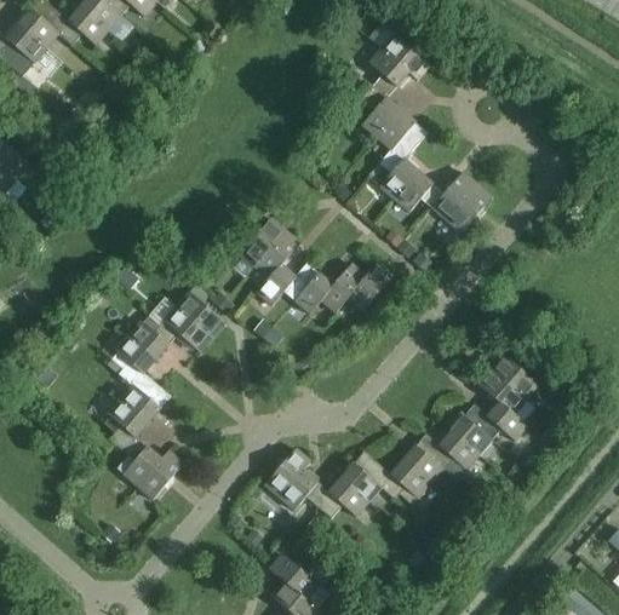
[(67,21),(67,19),(44,0),(36,0),(17,23),(46,47),(58,33),(58,32),(67,21)]
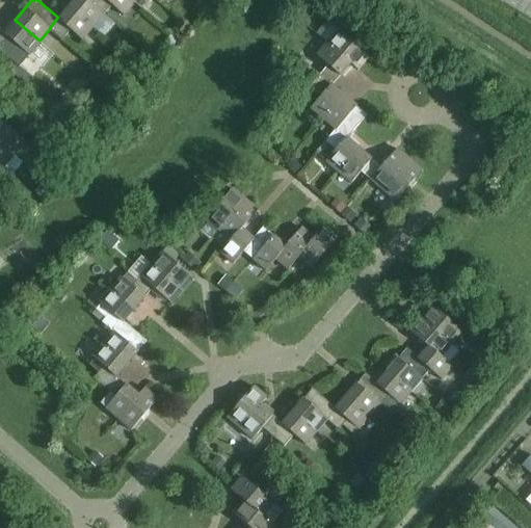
[(72,0),(69,4),(93,25),(103,12),(91,2),(93,0),(72,0)]
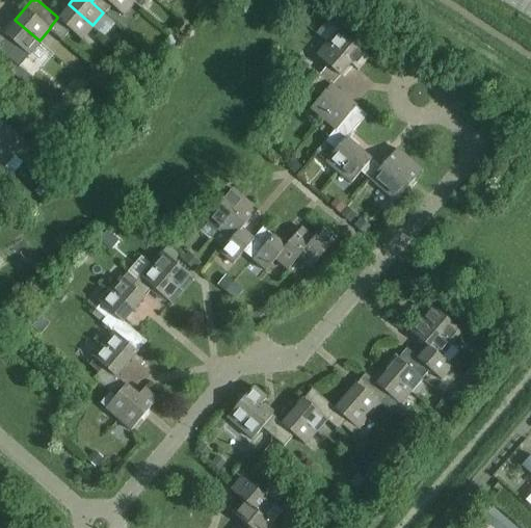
[(123,12),(133,0),(93,0),(91,2),(103,12),(111,3),(123,12)]
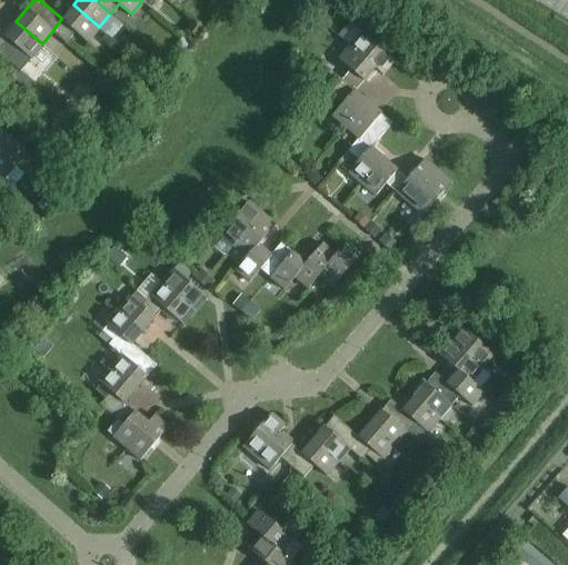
[(87,40),(99,27),(73,5),(61,18),(61,19),(53,29),(53,30),(66,41),(75,30),(87,40)]
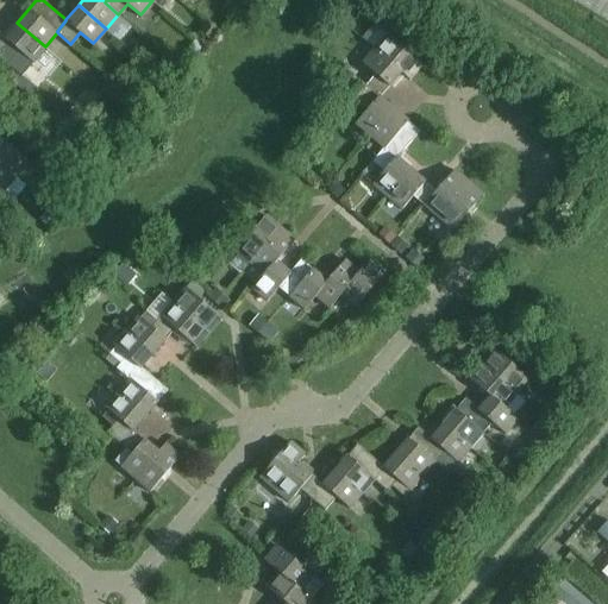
[(200,29),(213,38),(220,29),(207,19),(200,29)]
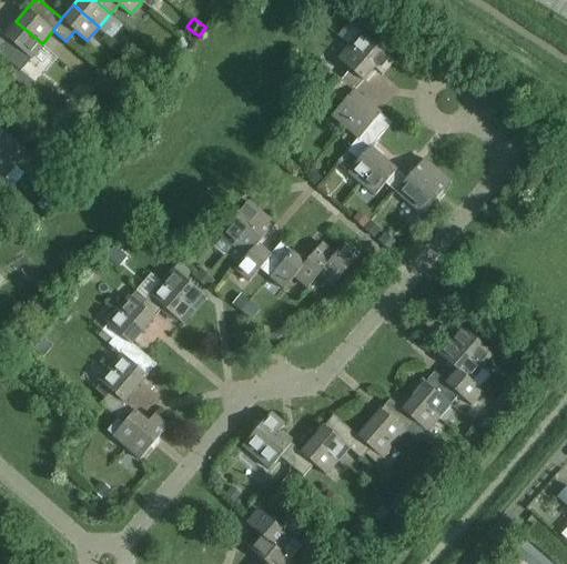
[(30,57),(42,43),(16,21),(6,33),(4,34),(6,36),(0,40),(0,51),(8,58),(18,47),(30,57)]
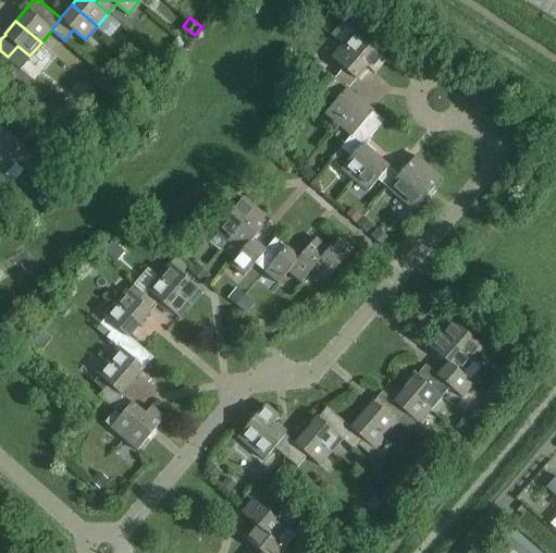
[(367,63),(367,64),(373,70),(385,57),(353,28),(342,41),(367,63)]
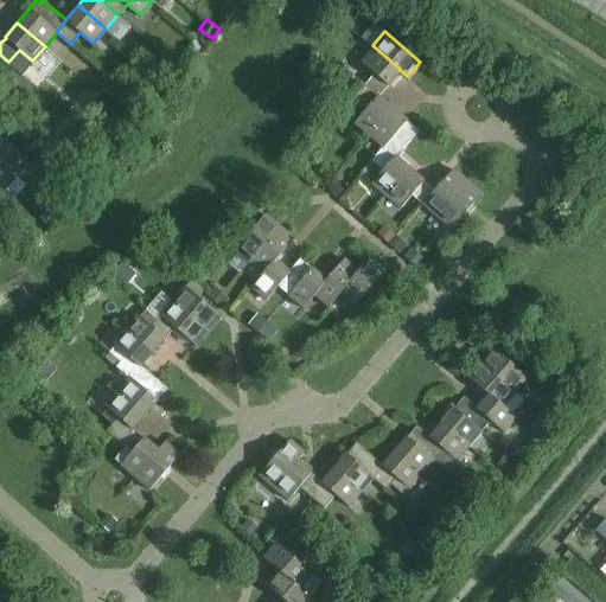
[(378,94),(400,70),(400,69),(372,45),(359,61),(372,71),(363,82),(377,94),(378,94)]
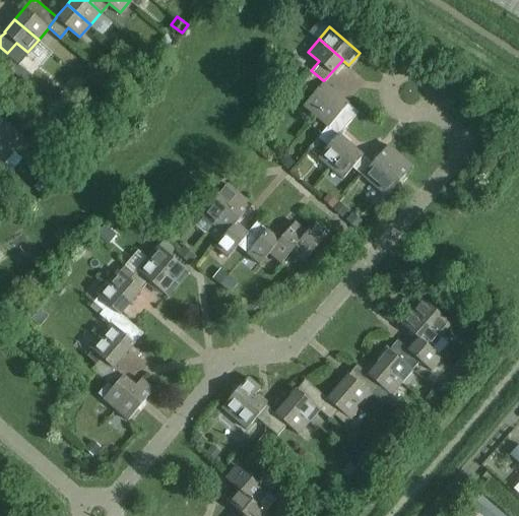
[(335,90),(324,80),(323,80),(311,70),(301,81),(313,91),(303,103),(315,114),(335,90)]
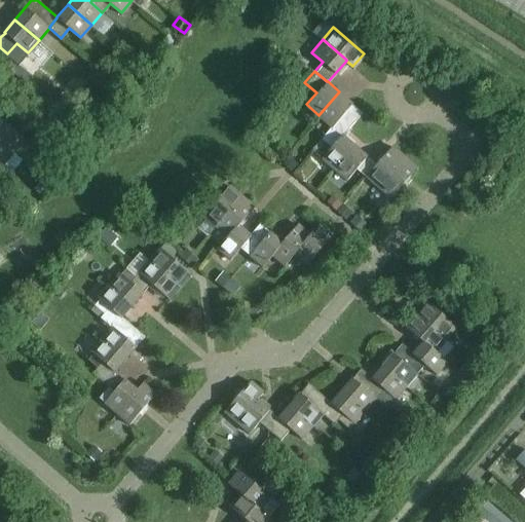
[(341,133),(342,134),(362,111),(339,91),(319,115),(331,124),(331,125),(332,125),(341,133)]
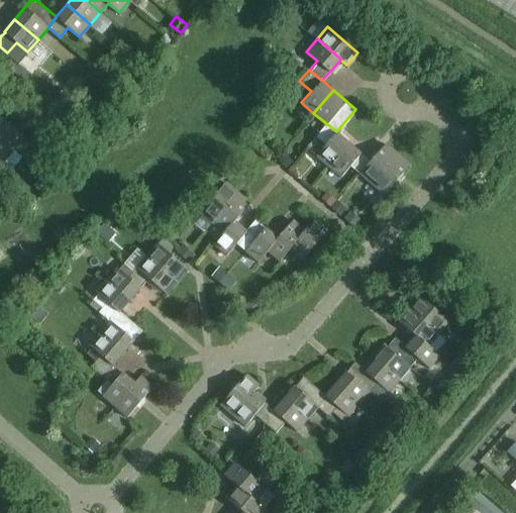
[(0,136),(13,147),(23,134),(0,114),(0,136)]
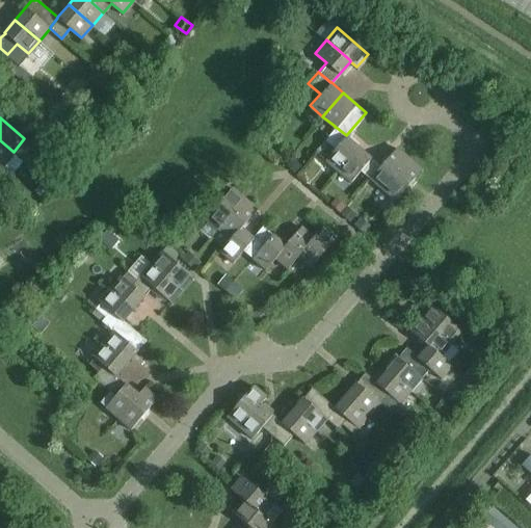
[(359,146),(346,135),(345,134),(336,127),(335,127),(335,126),(324,137),(335,147),(325,158),(338,168),(359,146)]
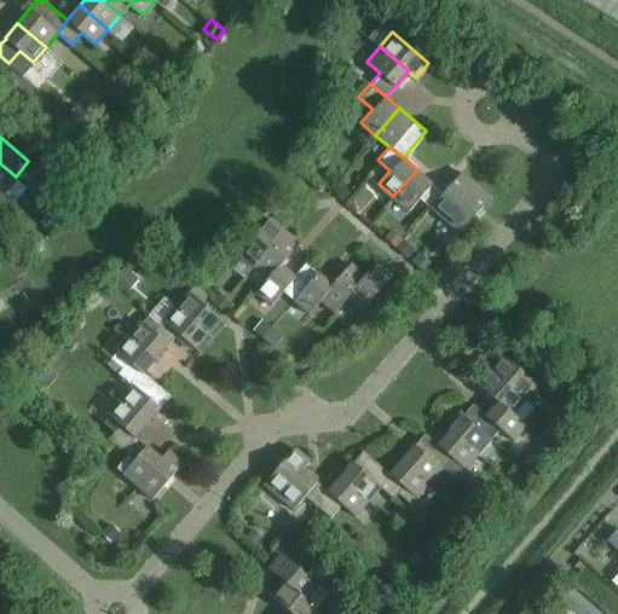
[(0,189),(3,191),(16,177),(0,163),(0,189)]
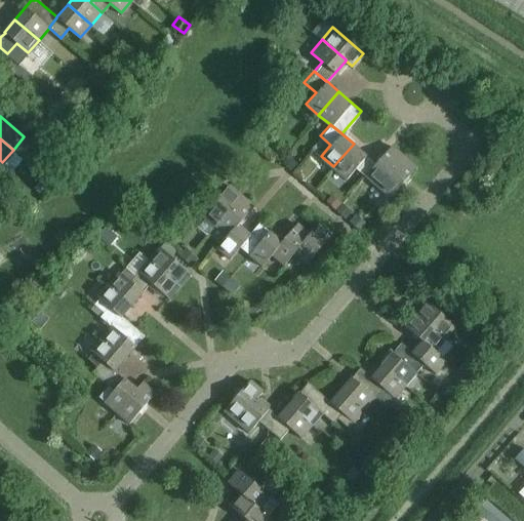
[(365,174),(375,162),(354,144),(333,166),(347,177),(356,166),(365,174)]
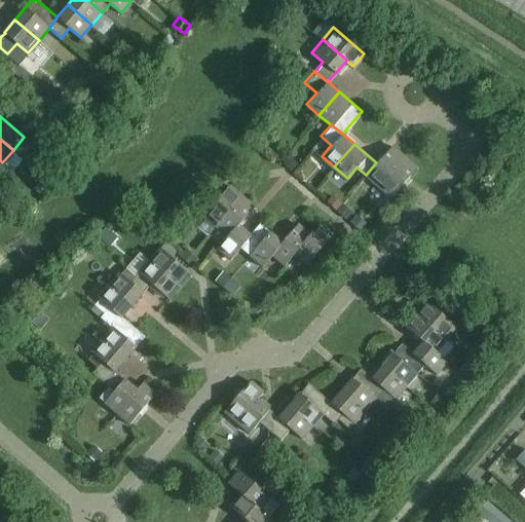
[(378,185),(405,154),(391,144),(376,162),(366,175),(378,185)]
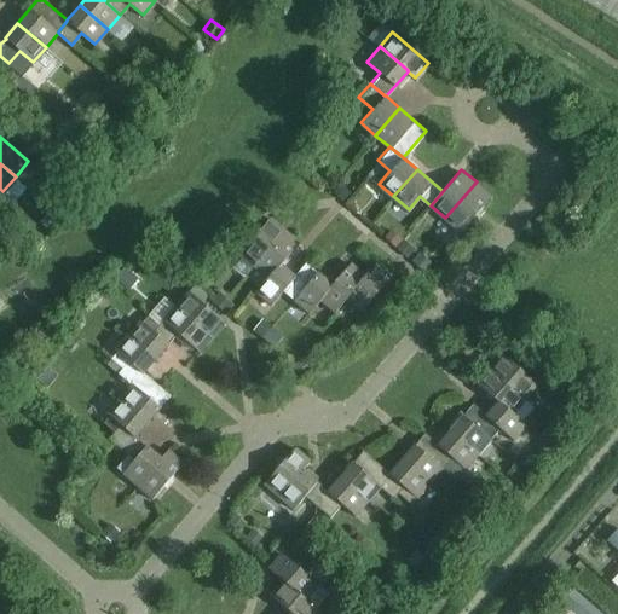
[(477,181),(445,218),(460,231),(491,195),(477,181)]
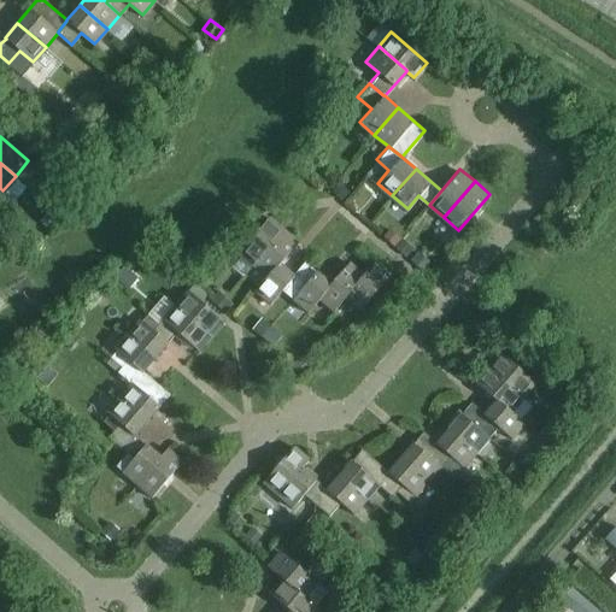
[(252,264),(283,227),(269,215),(238,251),(252,264)]
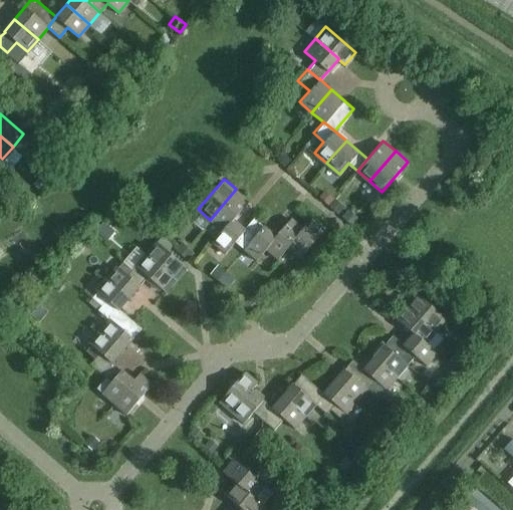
[(233,218),(249,200),(236,189),(210,220),(222,230),(233,218)]
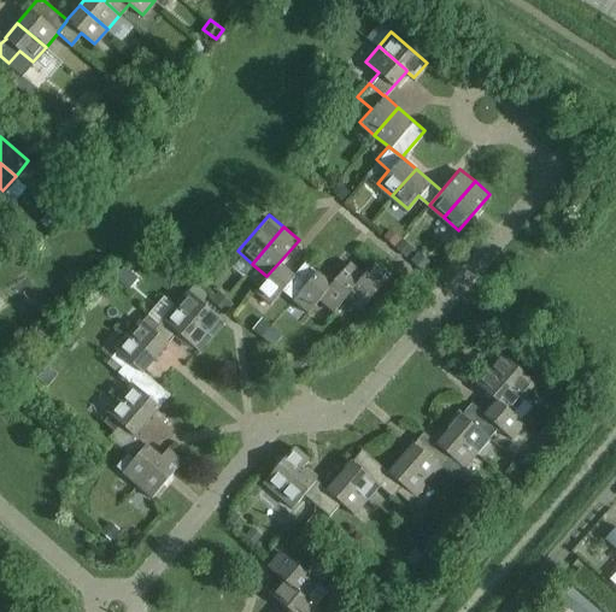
[(332,282),(305,259),(293,274),(294,274),(294,275),(305,283),(293,298),(308,311),(320,298),(318,296),(332,282)]
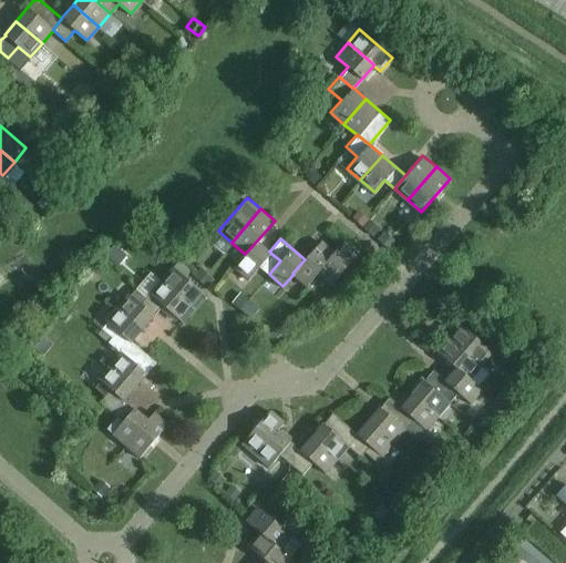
[(317,272),(318,273),(331,284),(359,251),(345,238),(335,251),(317,272)]
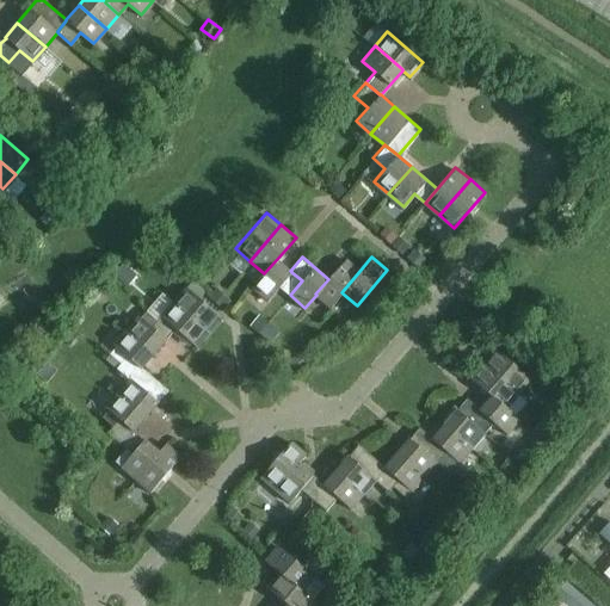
[(361,270),(346,258),(328,279),(315,294),(316,295),(331,307),(343,294),(342,292),(361,270)]
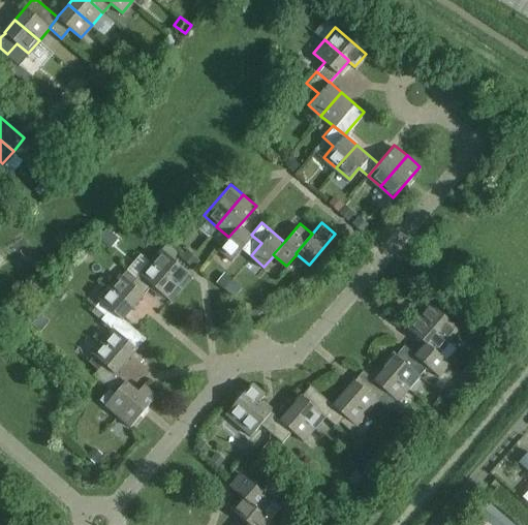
[(251,235),(240,224),(228,237),(219,248),(231,259),(242,248),(251,255),(261,243),(252,236),(252,235),(251,235)]
